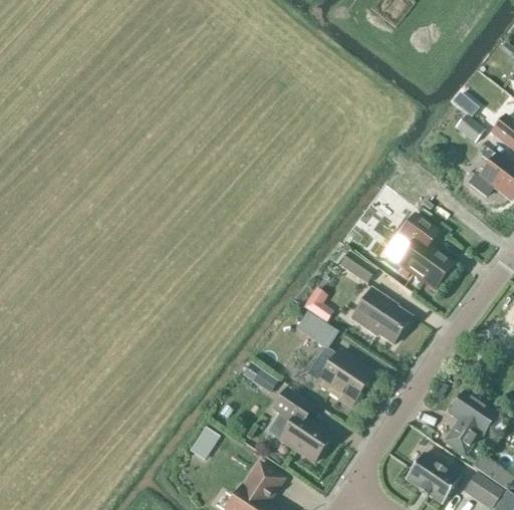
[(456,92),(451,99),(458,105),(463,98),(456,92)]
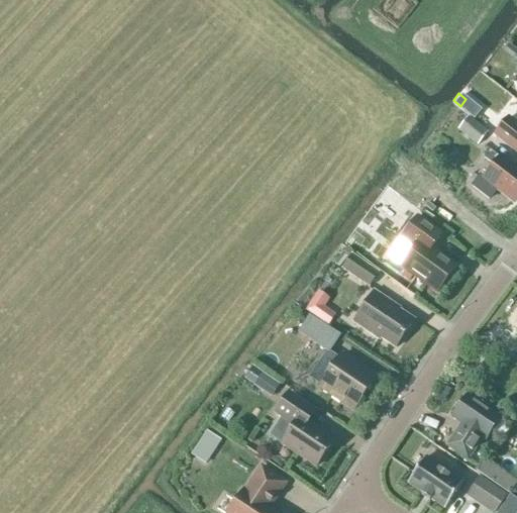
[(478,142),(487,129),(468,114),(457,127),(478,142)]
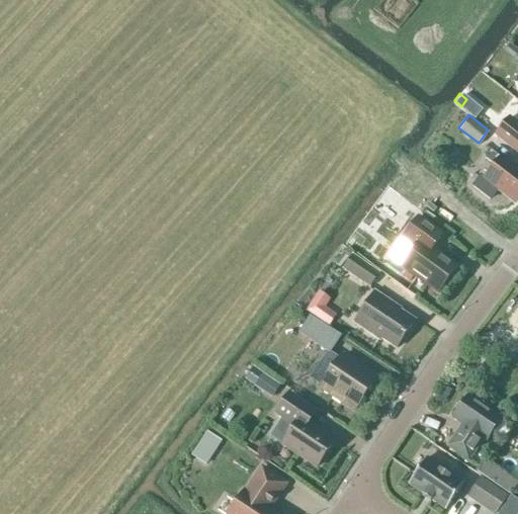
[(517,120),(509,114),(496,133),(517,150),(517,120)]
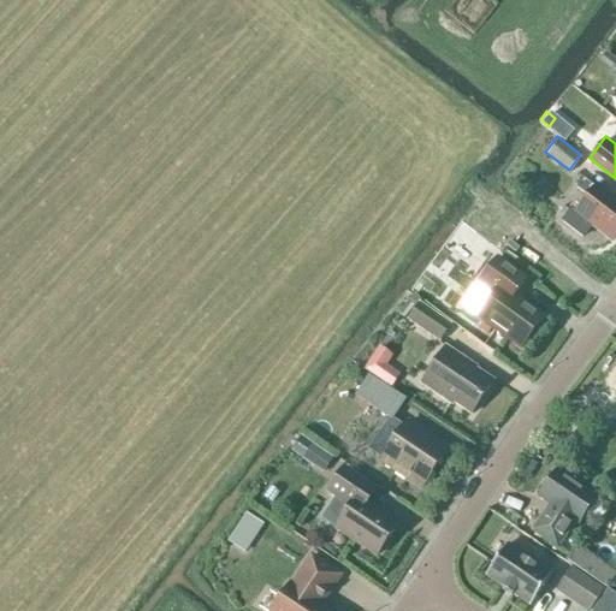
[(594,184),(582,175),(575,184),(587,193),(575,208),(572,205),(562,218),(581,233),(591,221),(610,236),(615,226),(615,199),(596,183),(594,184)]
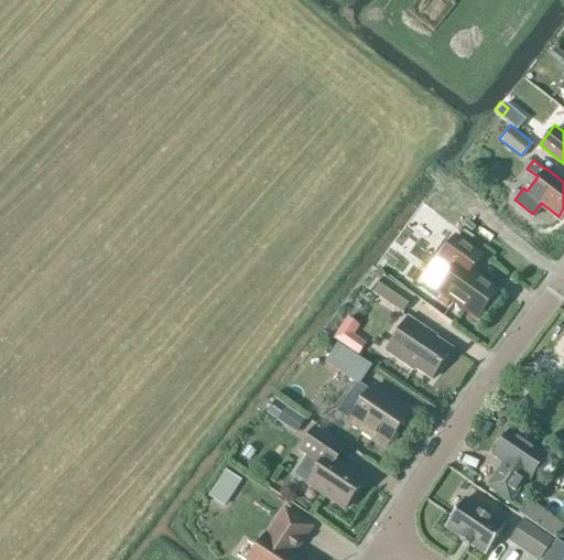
[(451,267),(436,288),(476,316),(497,287),(469,267),(481,251),(455,233),(437,257),(451,267)]
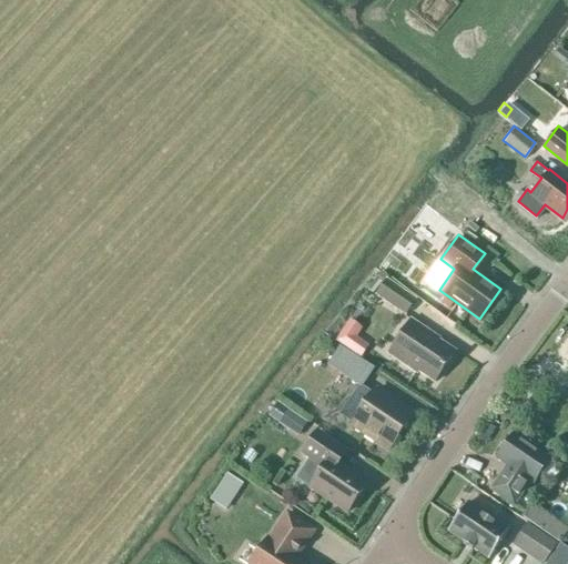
[(404,311),(414,296),(386,278),(376,293),(404,311)]
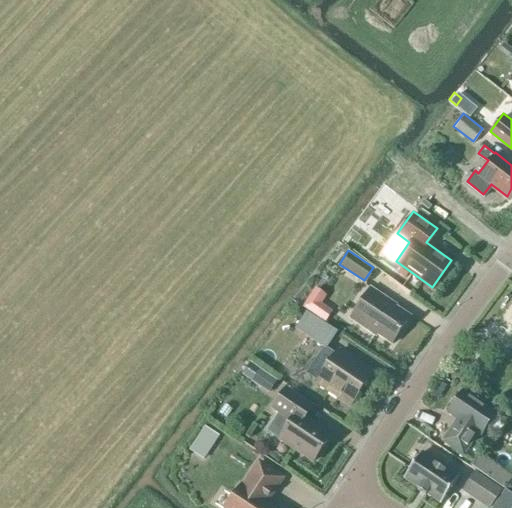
[(302,304),(325,319),(332,309),(321,301),(326,293),(315,285),(302,304)]
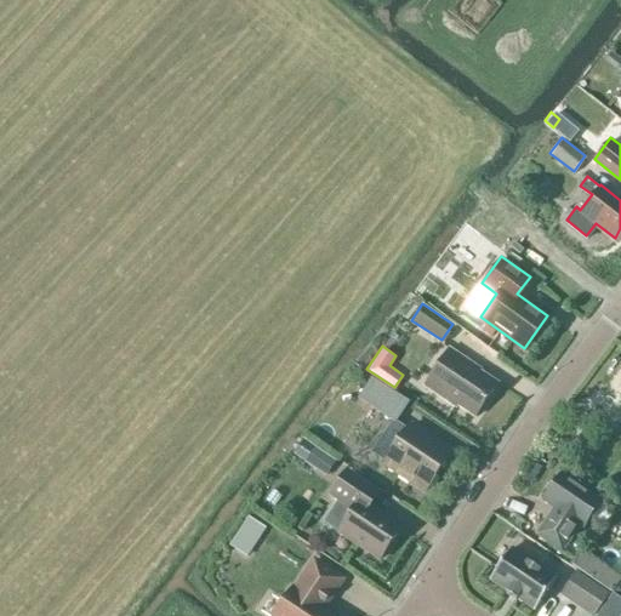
[(474,415),(496,381),(468,361),(469,360),(449,347),(425,385),(455,404),(456,403),(474,415)]
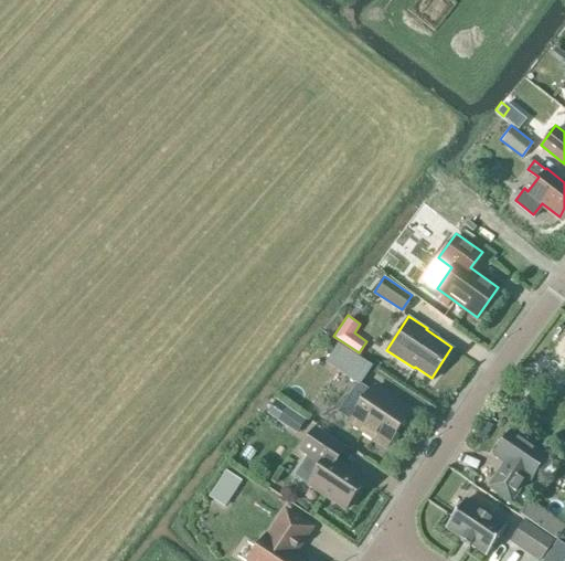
[(339,341),(326,361),(343,372),(355,352),(339,341)]
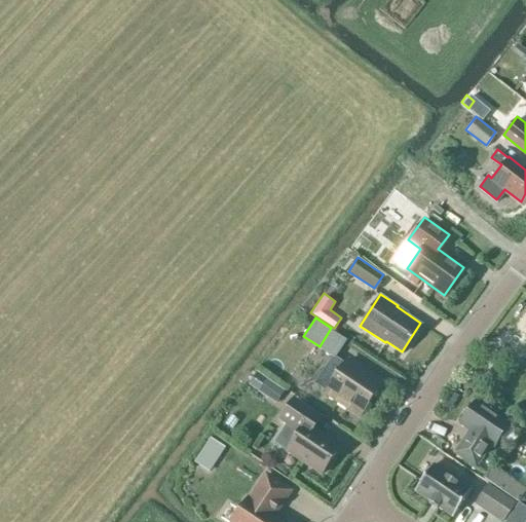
[(334,355),(314,383),(326,390),(360,414),(381,381),(347,359),(345,362),(334,355)]
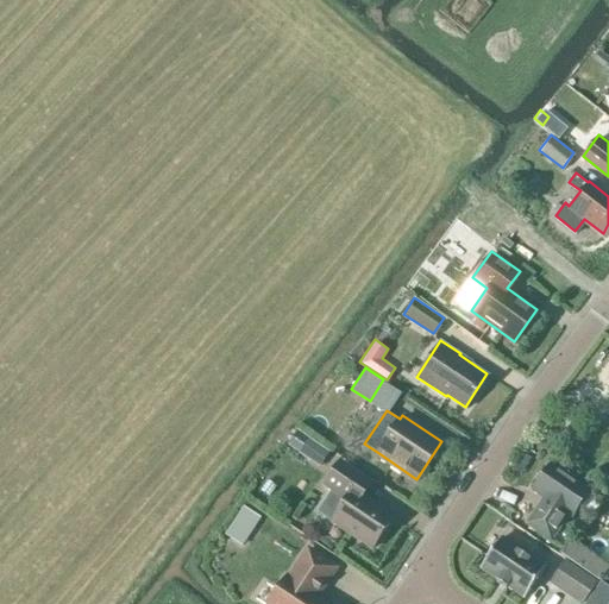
[(296,423),(286,444),(322,463),(333,444),(296,423)]
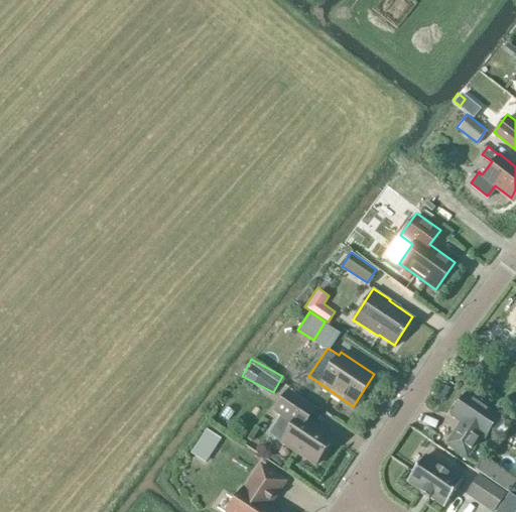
[(281,413),(269,431),(281,439),(315,463),(333,436),(308,420),(316,409),(308,404),(287,390),(274,409),(281,413)]
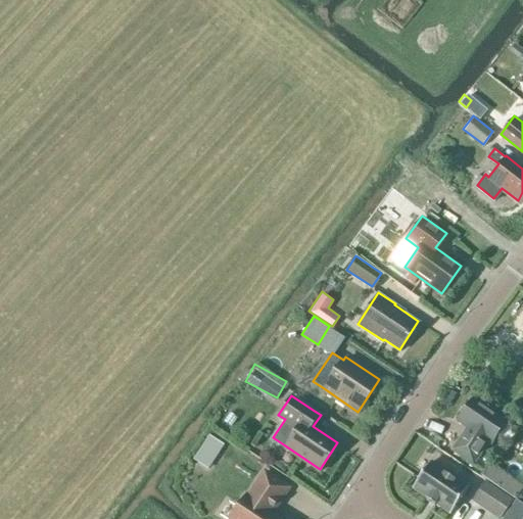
[(490,442),(507,419),(473,396),(457,420),(466,426),(452,447),(472,462),(487,440),(490,442)]
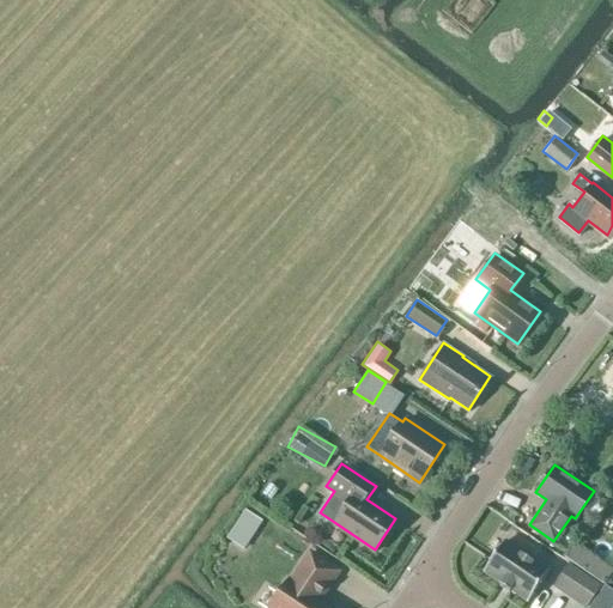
[(610,500),(594,491),(583,506),(599,516),(610,500)]
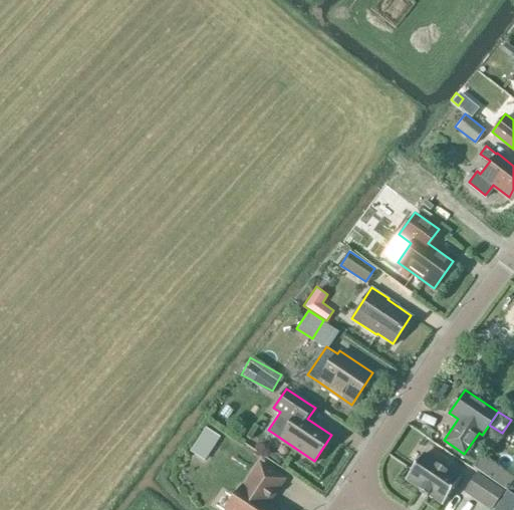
[(205,459),(220,435),(205,426),(190,450),(205,459)]
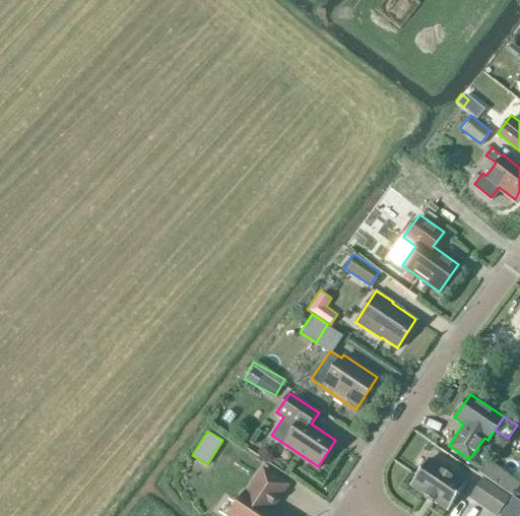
[(447,510),(465,482),(428,457),(409,484),(425,494),(424,496),(432,501),(433,500),(447,510)]
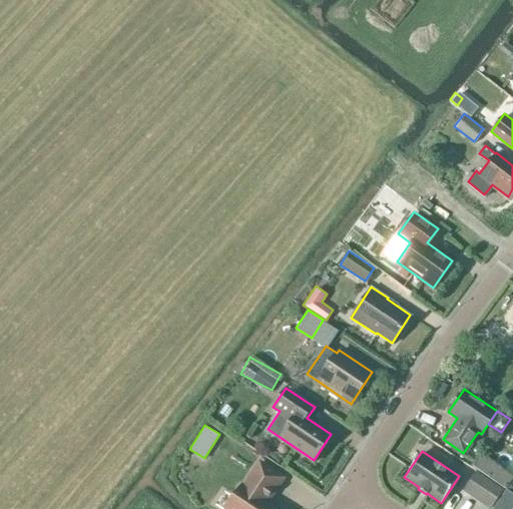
[(512,476),(512,475),(480,453),(472,465),(505,488),(512,476)]
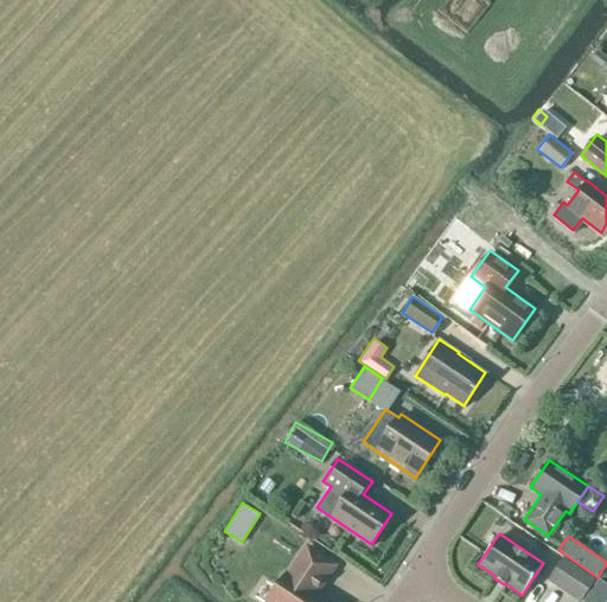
[(330,601),(315,593),(334,564),(306,545),(287,574),(286,572),(266,601),(330,601)]
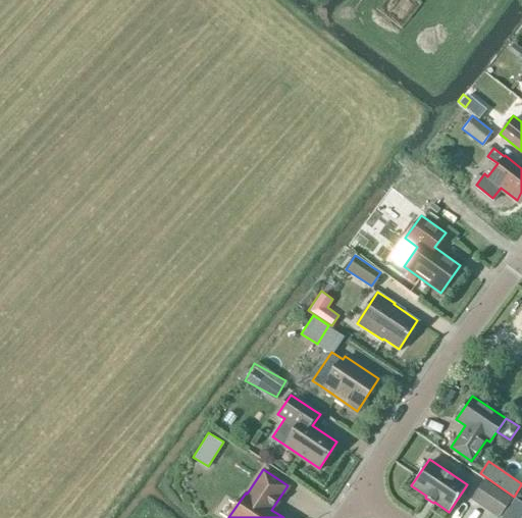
[(499,516),(512,497),(484,478),(471,498),(499,516)]
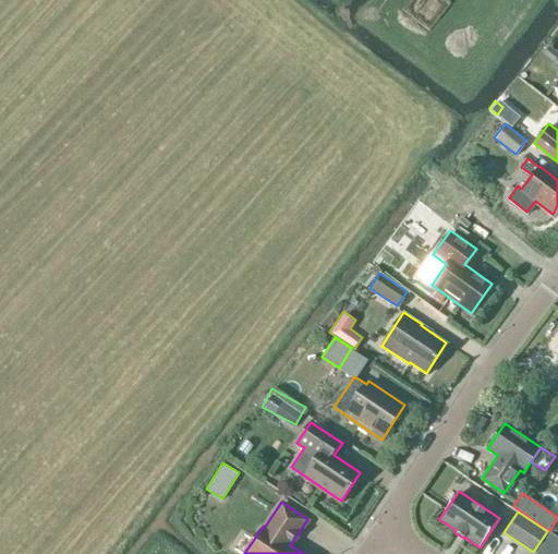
All buildings are outlined.
